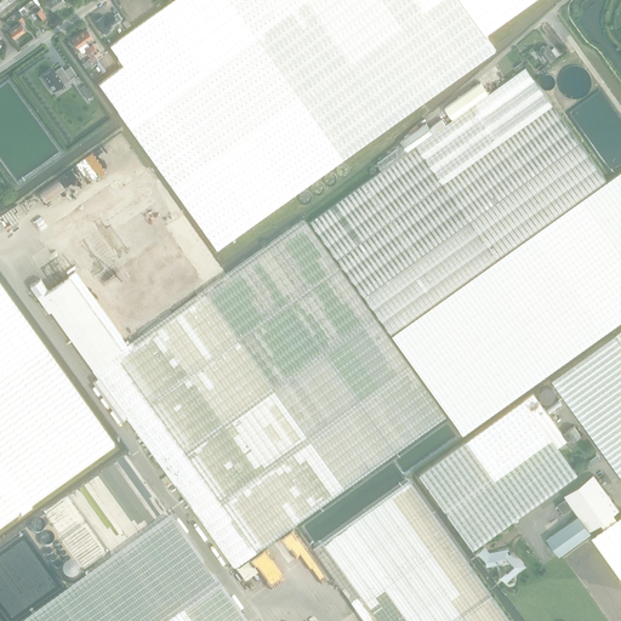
[(0,0),(0,11),(13,0),(0,0)]
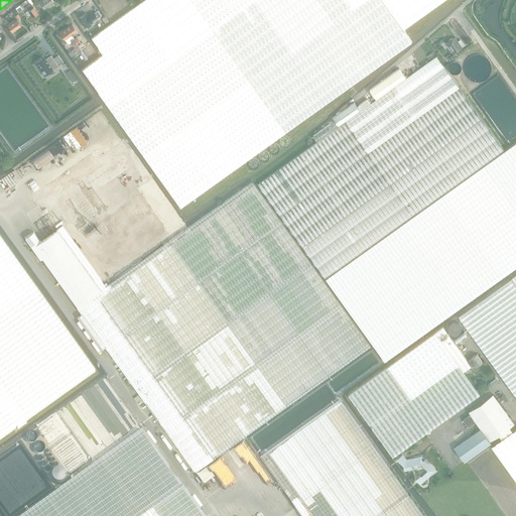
[(51,0),(41,0),(39,2),(44,9),(50,4),(50,5),(53,2),(51,0)]
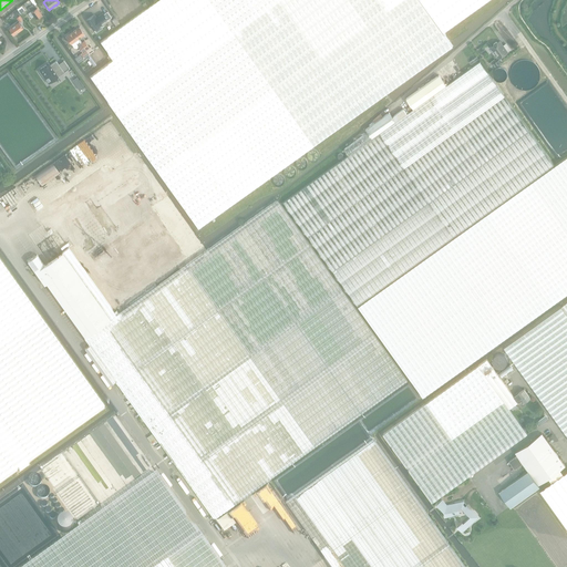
[(114,59),(91,75),(199,228),(267,179),(268,178),(301,155),(344,124),(385,94),(421,69),(446,50),(453,45),(451,43),(443,32),(488,0),(157,0),(146,9),(145,9),(125,23),(111,33),(110,34),(107,35),(101,41),(114,59)]
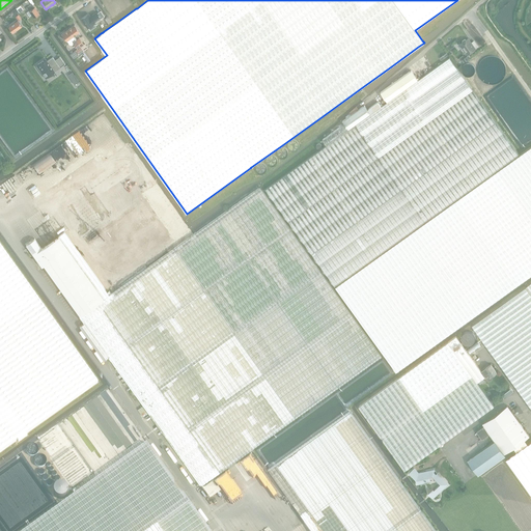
[(115,12),(121,7),(119,5),(123,2),(121,0),(112,0),(108,3),(115,12)]
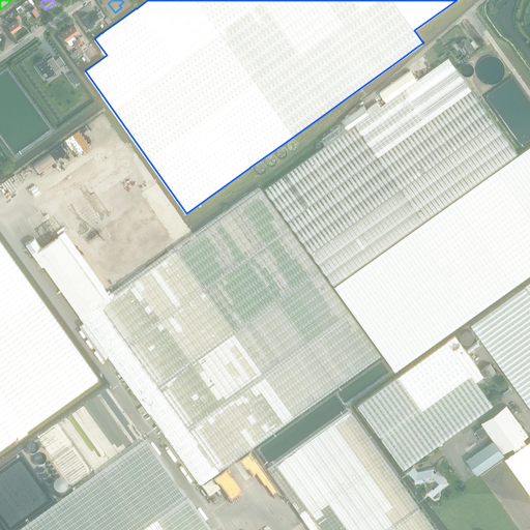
[(29,10),(26,12),(29,17),(32,15),(34,18),(39,13),(32,4),(31,3),(26,6),(27,8),(29,10)]
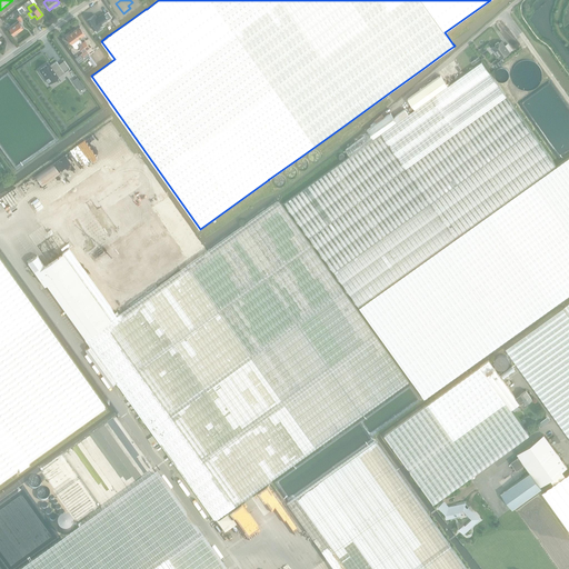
[(95,15),(87,20),(95,30),(101,25),(101,23),(107,19),(108,20),(111,18),(108,11),(103,15),(103,13),(97,18),(95,15)]
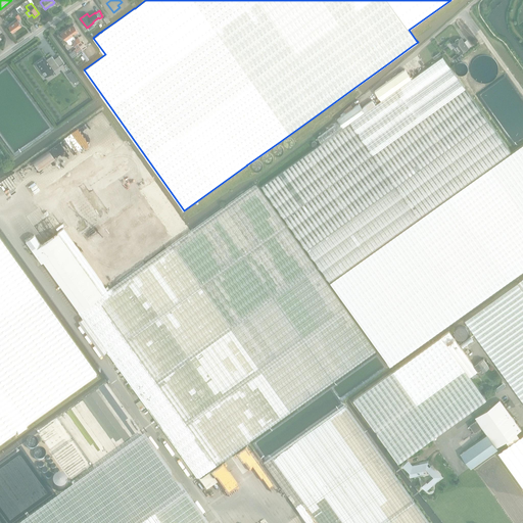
[(17,20),(8,27),(12,33),(16,30),(15,30),(21,26),(17,20)]
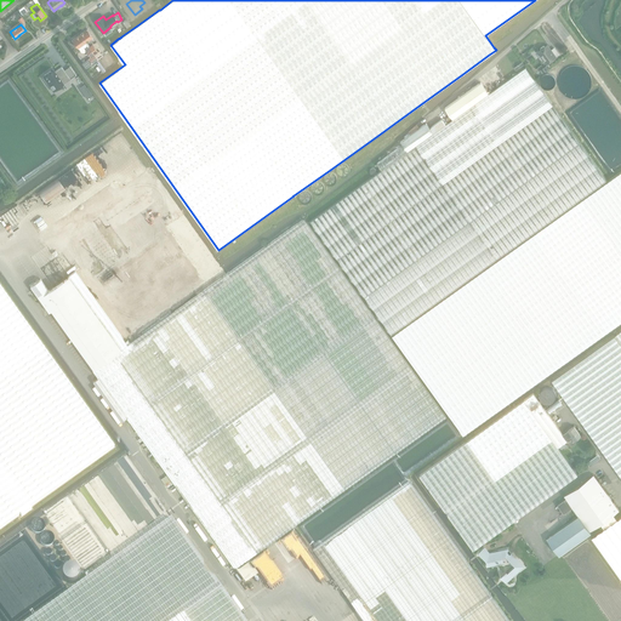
[(87,29),(80,34),(85,43),(87,41),(89,43),(92,41),(90,39),(93,38),(87,29)]
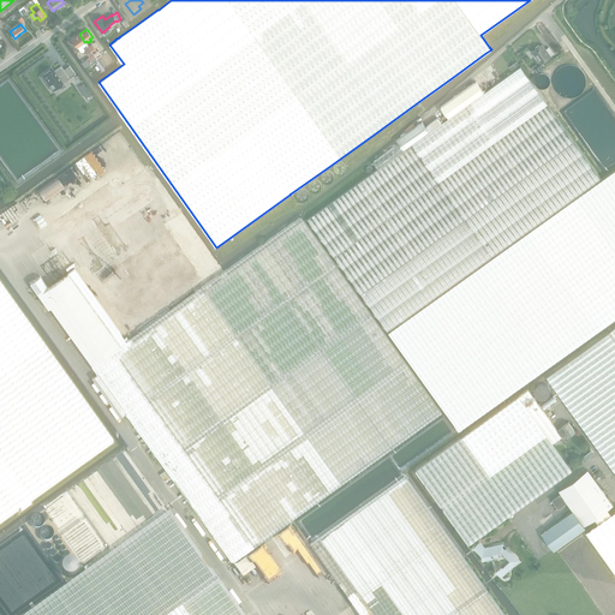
[(79,34),(72,40),(77,47),(81,52),(83,52),(85,51),(89,57),(87,59),(82,63),(85,66),(90,64),(91,66),(95,64),(101,72),(105,70),(97,59),(88,47),(84,42),(79,34)]
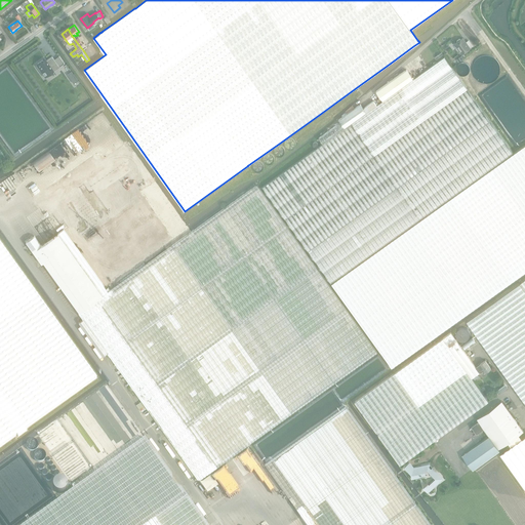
[(469,40),(467,41),(463,37),(455,42),(462,54),(472,48),(469,44),(471,42),(469,40)]
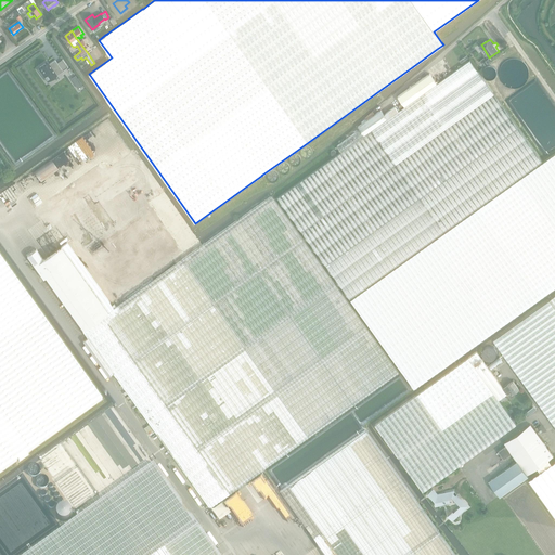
[(82,40),(79,42),(88,53),(91,51),(92,50),(89,46),(88,47),(82,40)]
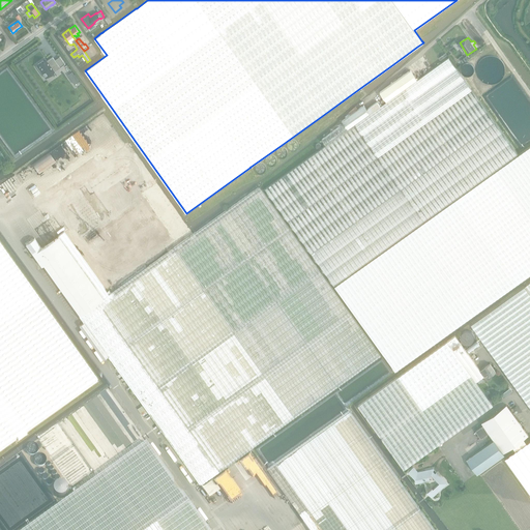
[(46,59),(36,65),(46,78),(65,64),(60,56),(55,60),(53,57),(47,61),(46,59)]
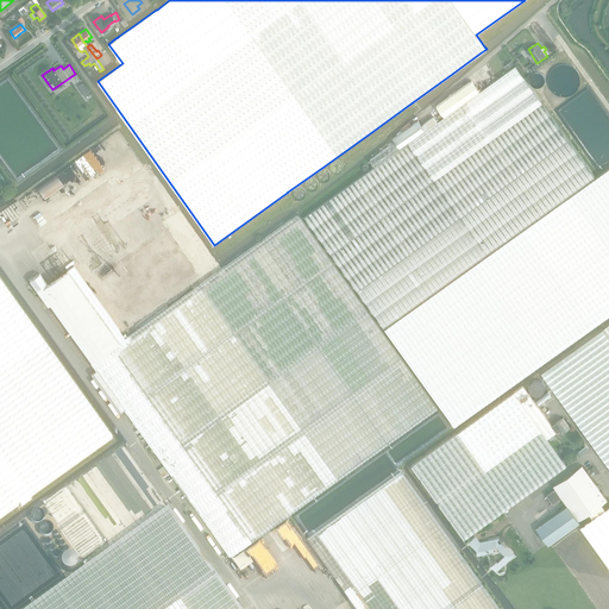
[(82,83),(77,87),(86,98),(90,94),(89,93),(90,92),(86,85),(85,86),(82,83)]
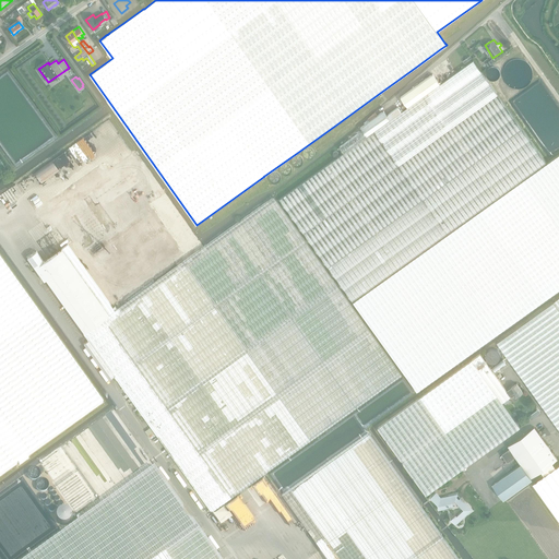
[(104,153),(113,165),(132,151),(123,139),(104,153)]
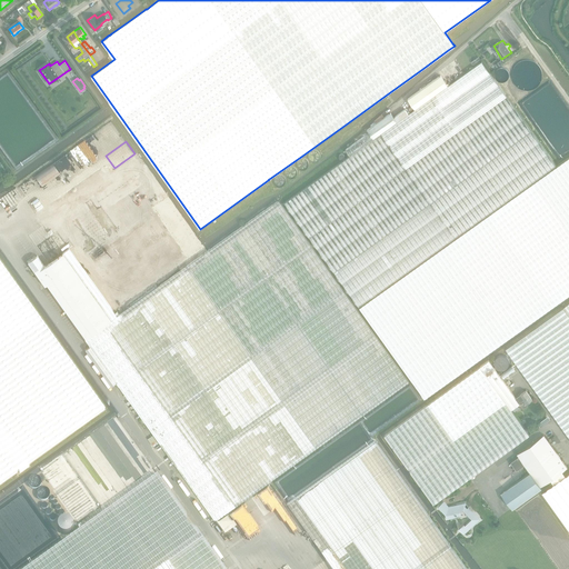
[(53,163),(36,176),(42,186),(60,173),(53,163)]
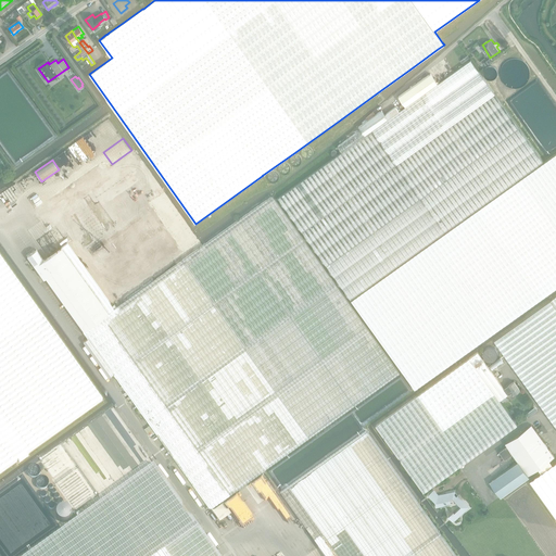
[(27,177),(20,180),(23,187),(30,184),(27,177)]
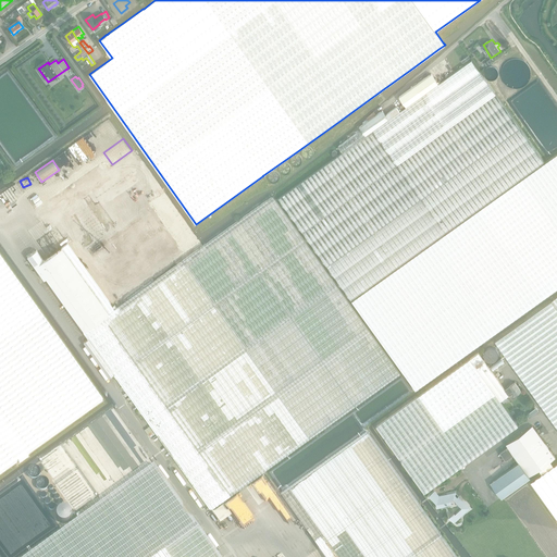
[(186,259),(182,252),(173,260),(176,265),(109,314),(84,332),(104,361),(114,374),(169,450),(164,454),(201,505),(392,369),(390,366),(270,198),(186,259)]
